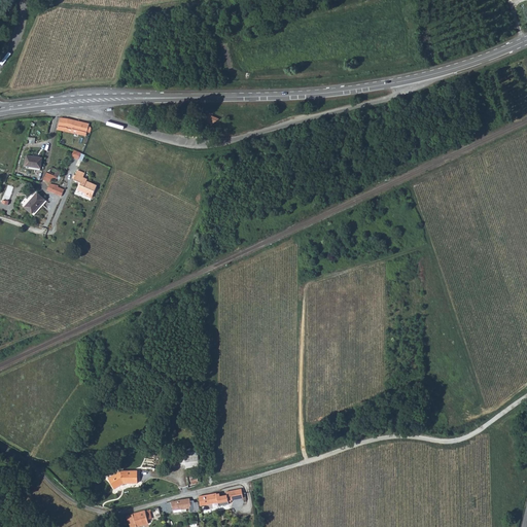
[(218,119),(207,114),(209,123),(212,124),(218,119)]
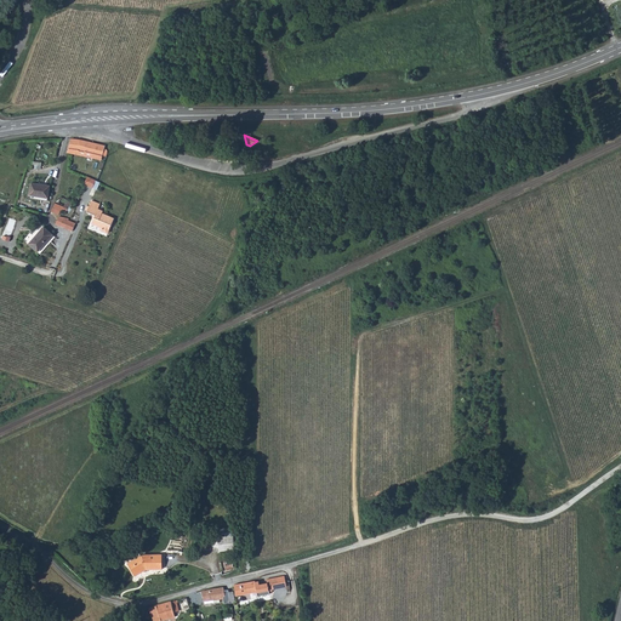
[(70,138),(69,148),(77,149),(77,151),(84,153),(85,152),(102,157),(104,155),(107,154),(107,153),(107,149),(104,148),(104,146),(93,142),(70,138)]
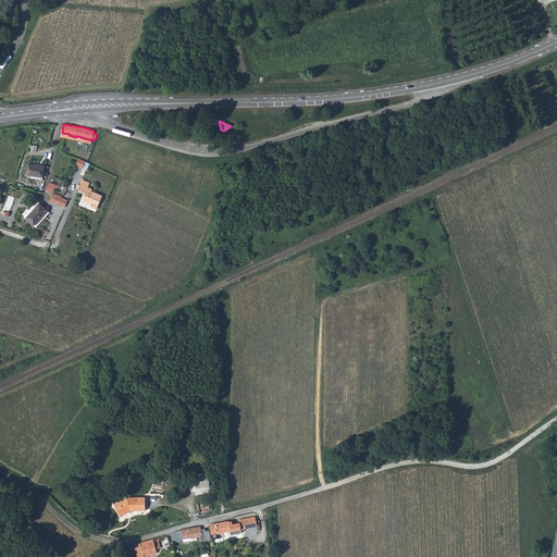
[(69,134),(62,133),(61,137),(90,144),(91,140),(76,136),(75,137),(69,135),(69,134)]
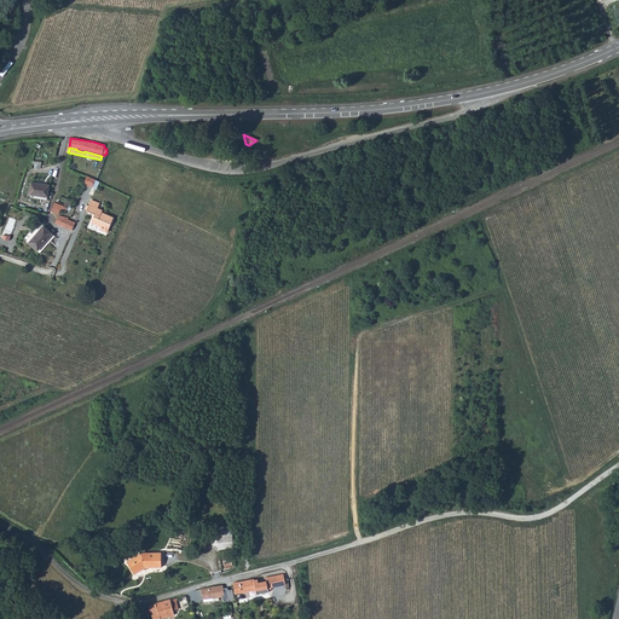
[(30,183),(29,191),(47,196),(48,185),(30,183)]
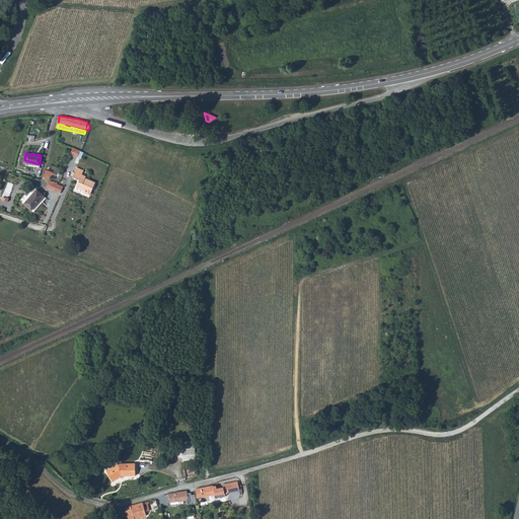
[(77,168),(73,177),(79,179),(77,188),(87,191),(85,195),(89,195),(94,182),(85,179),(86,177),(81,175),(83,170),(77,168)]
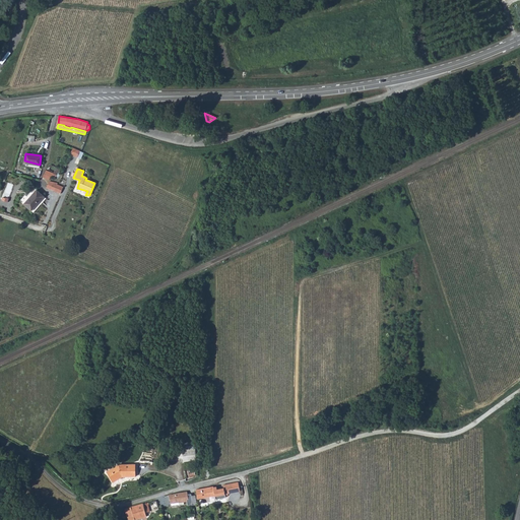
[(45,170),(44,174),(52,178),(53,173),(45,170)]
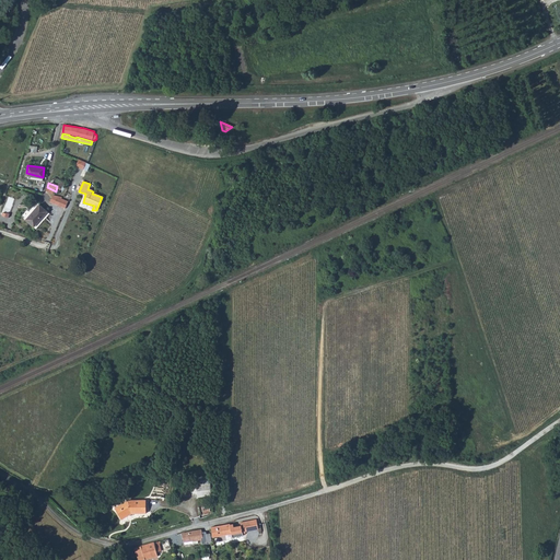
[(51,195),(50,202),(59,206),(61,198),(51,195)]
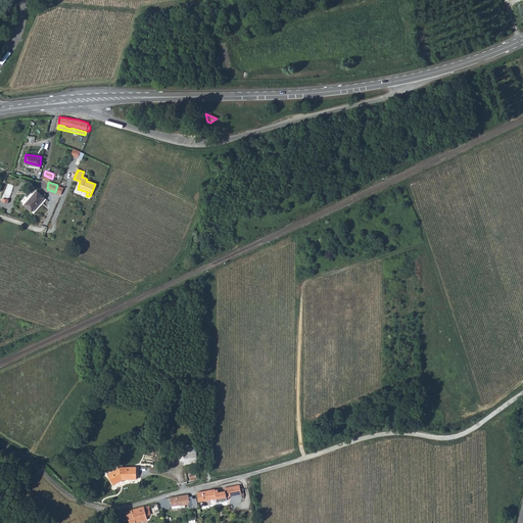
[(57,185),(55,192),(60,194),(63,187),(59,186),(57,185)]
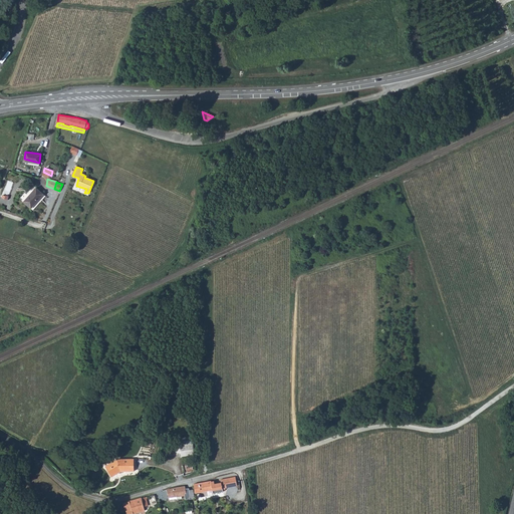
[(23,195),(19,200),(31,209),(43,194),(34,187),(26,198),(23,195)]
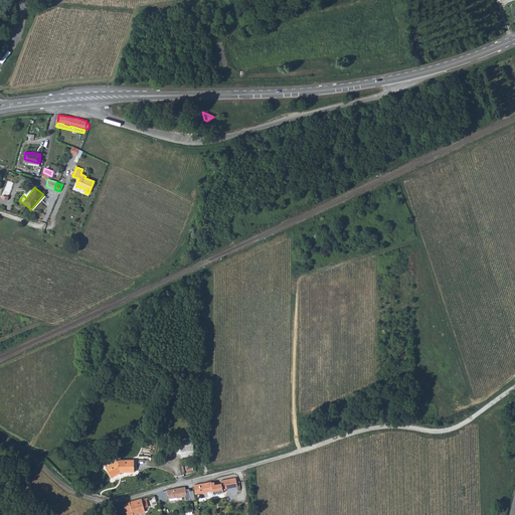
[(192,436),(179,437),(180,446),(193,444),(192,436)]
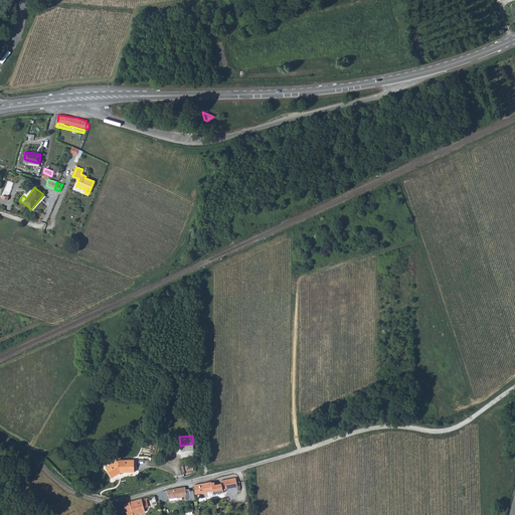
[(193,444),(180,446),(181,457),(195,456),(193,444)]
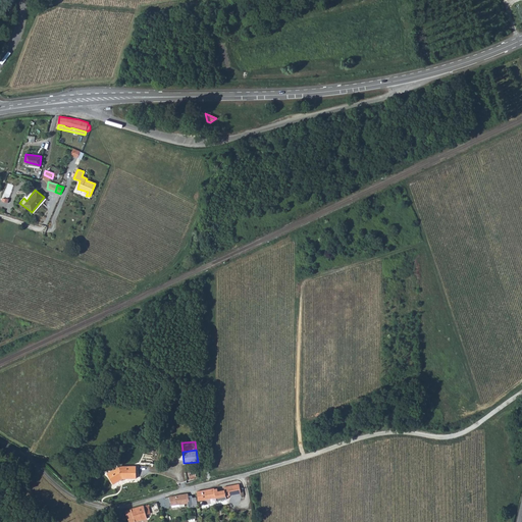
[(118,467),(107,473),(113,483),(123,478),(136,478),(136,466),(118,467)]
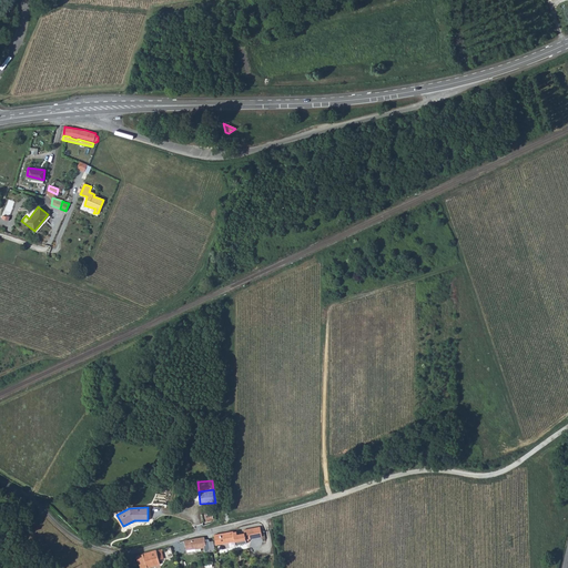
[(244,529),(245,533),(245,535),(249,535),(249,538),(262,536),(260,527),(244,529)]
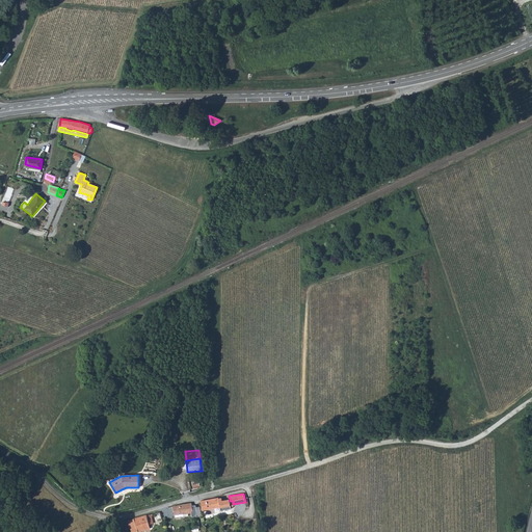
[(218,498),(201,501),(201,505),(202,509),(219,507),(220,510),(231,508),(231,506),(233,505),(233,504),(233,501),(230,501),(230,499),(221,500),(221,498),(218,498)]
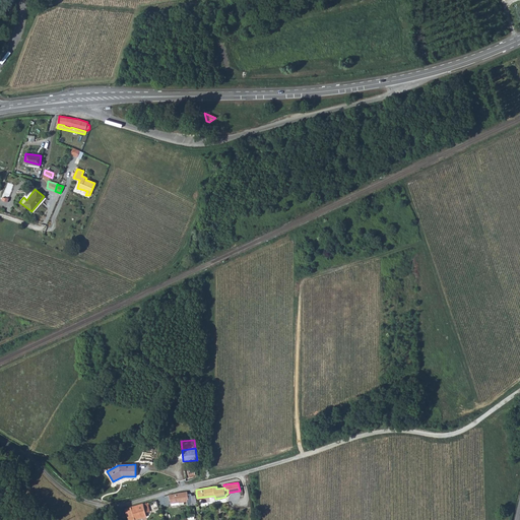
[(189,501),(187,492),(169,496),(171,505),(178,503),(178,506),(183,505),(183,502),(189,501)]
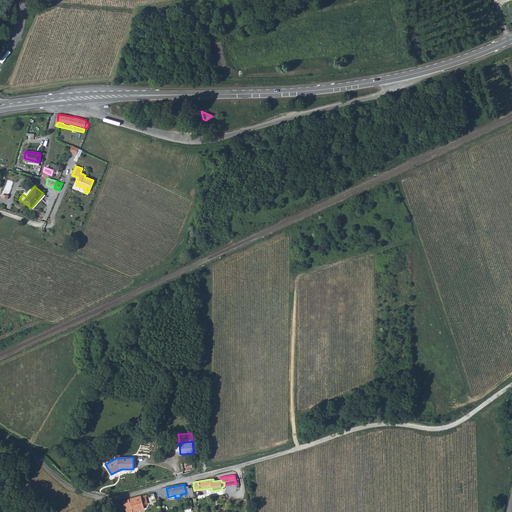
[(144,495),(128,500),(129,504),(124,505),(125,511),(131,509),(137,508),(138,511),(144,509),(143,505),(143,504),(146,503),(144,495)]
